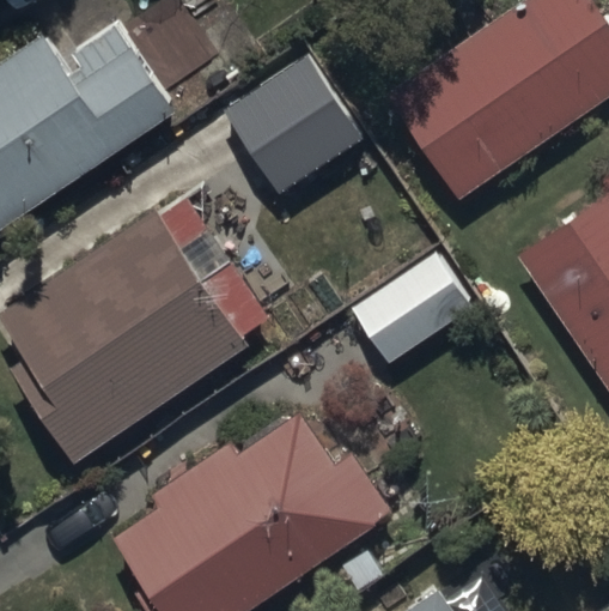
[(527,0),(389,96),(461,200),(608,97),(608,26),(590,0),(527,0)]
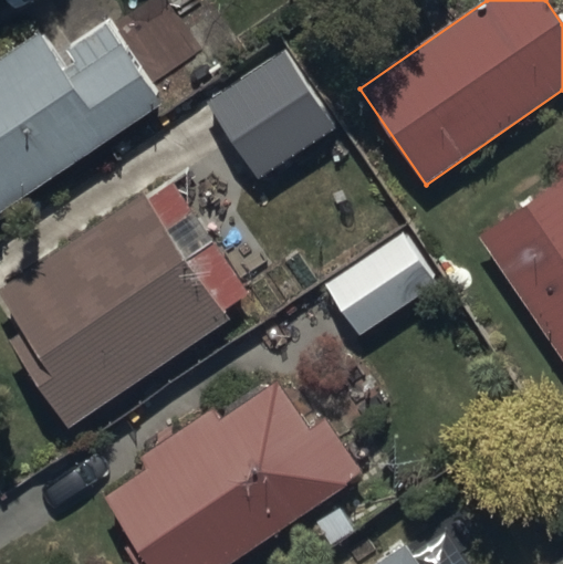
[(290,24),(195,91),(260,185),(355,119),(290,24)]
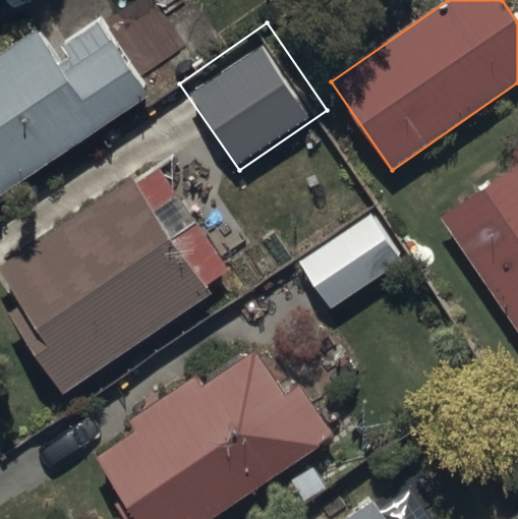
[(63,71),(36,31),(0,54),(0,195),(146,98),(107,42),(63,71)]
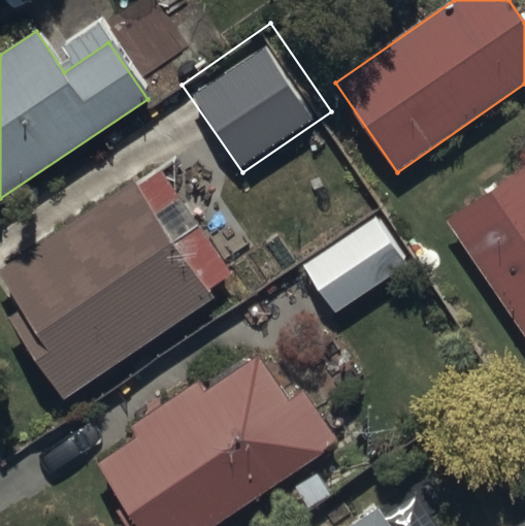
[(524,167),(447,221),(524,337),(524,167)]
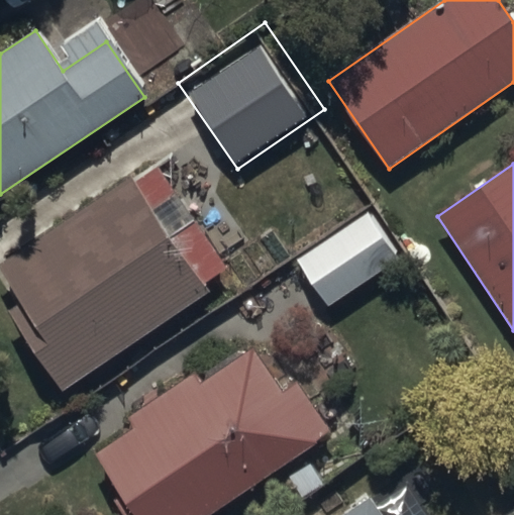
[(61,392),(63,390),(208,293),(203,286),(227,271),(157,166),(133,181),(130,177),(0,264),(0,272),(22,306),(9,315),(61,392)]
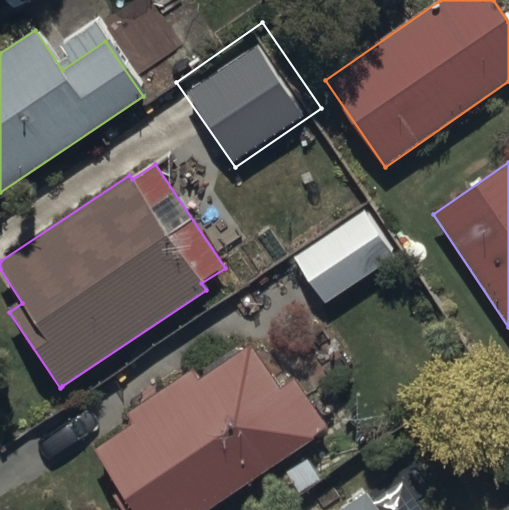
[(364,211),(292,258),(321,303),(394,256),(364,211)]
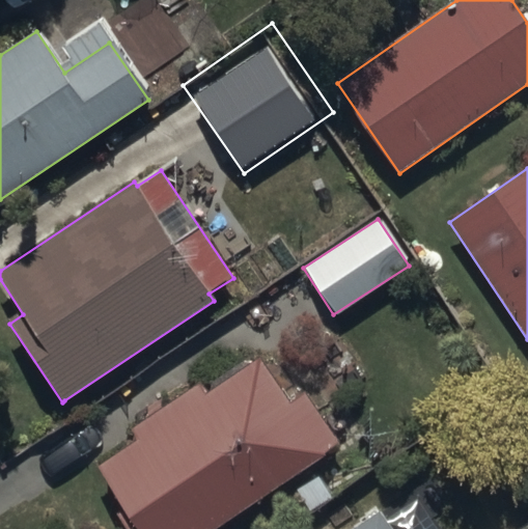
[(135,440),(95,466),(122,507),(111,516),(119,528),(213,528),(340,445),(305,392),(288,402),(255,353),(201,389),(196,382),(166,401),(159,391),(133,409),(142,423),(129,432),(135,440)]
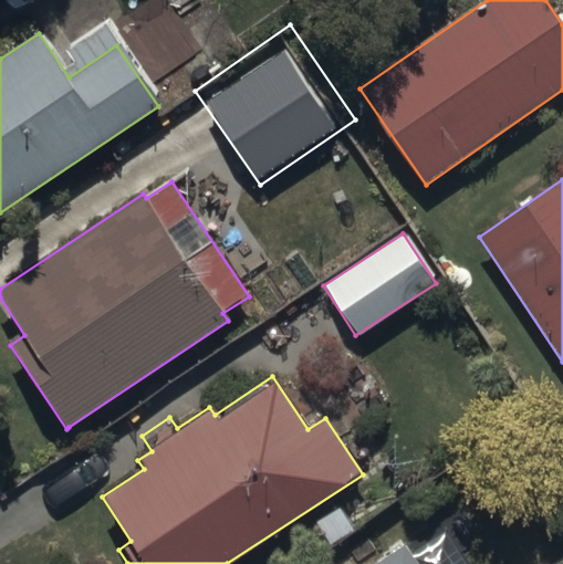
[(416,563),(405,546),(377,563),(416,563)]
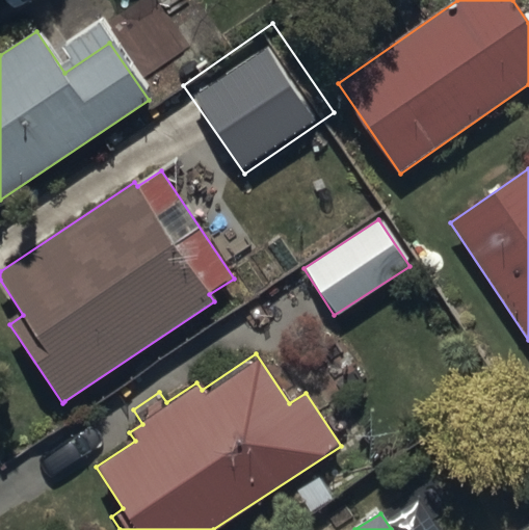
All buildings are outlined.
